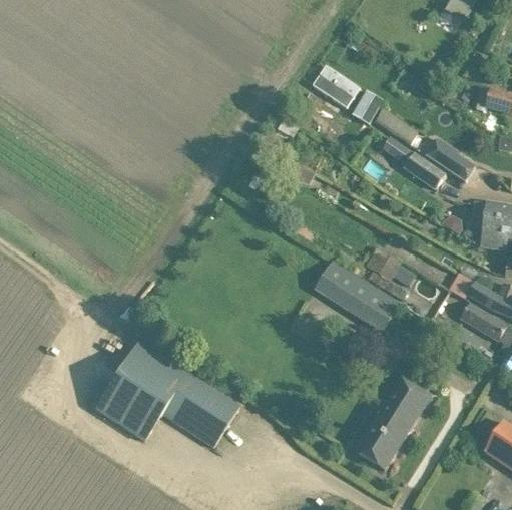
[(445,0),(442,7),(463,19),(473,0),(445,0)]
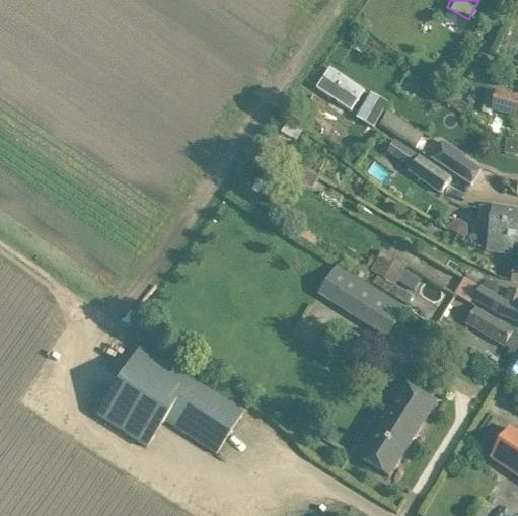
[(366,89),(325,63),(310,86),(351,114),(366,89)]
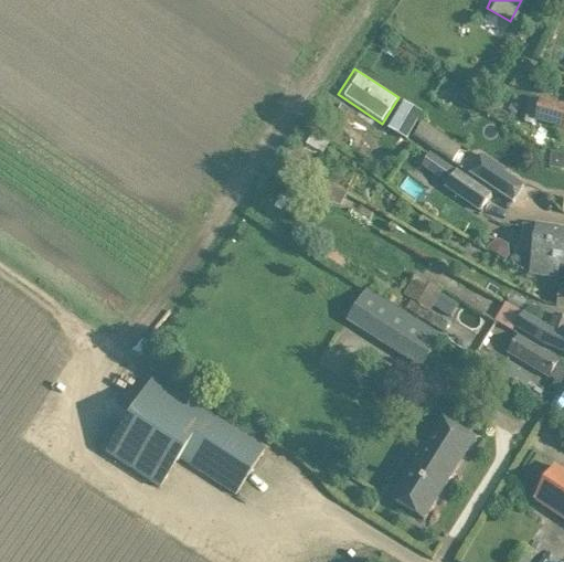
[(394,114),(413,125),(429,97),(411,86),(394,114)]
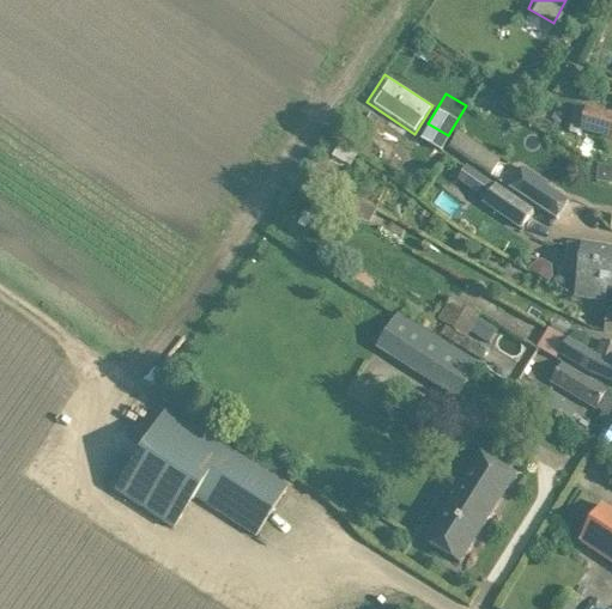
[(611,136),(611,111),(586,104),(580,128),(611,136)]
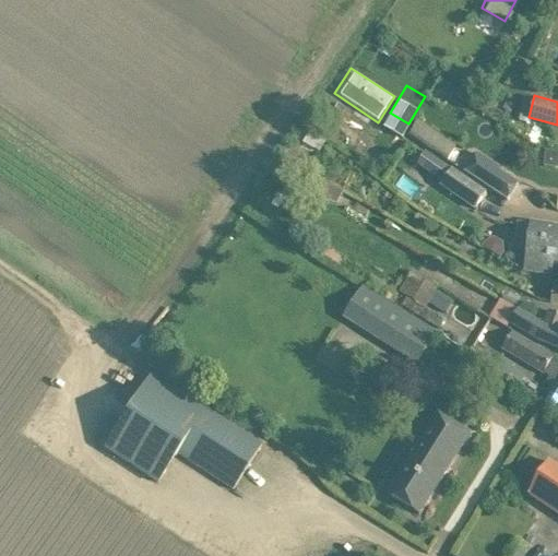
[(456,161),(465,149),(418,117),(411,130),(456,161)]
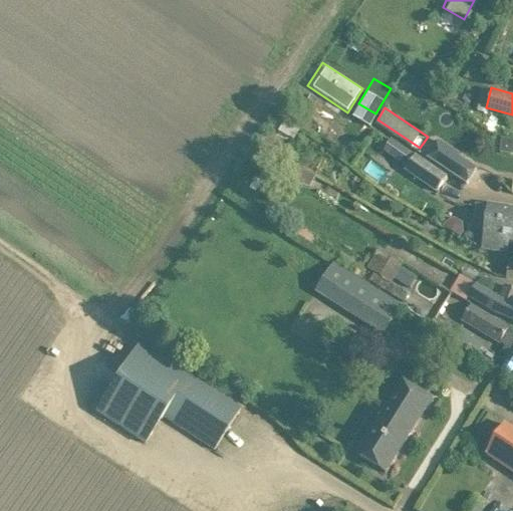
[(282,117),(277,128),(292,136),(297,125),(282,117)]
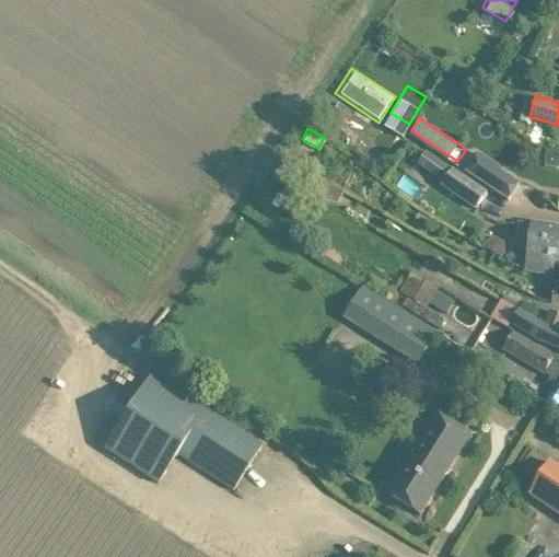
[(545,147),(543,162),(557,165),(558,149),(545,147)]
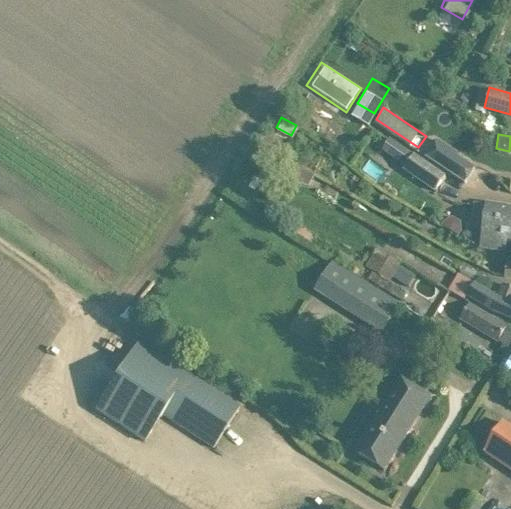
[(381,148),(405,164),(403,167),(435,189),(445,175),(413,153),(389,136),(381,148)]
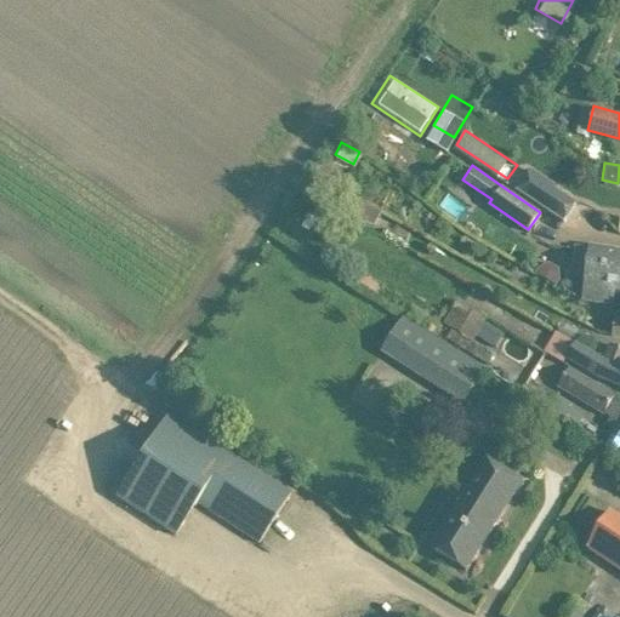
[(528,167),(515,188),(563,220),(575,201),(553,187),(555,186),(528,167)]
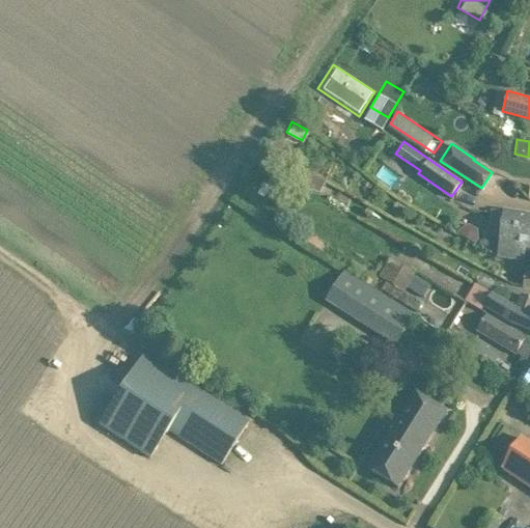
[(297,163),(289,175),(302,183),(309,169),(297,163)]
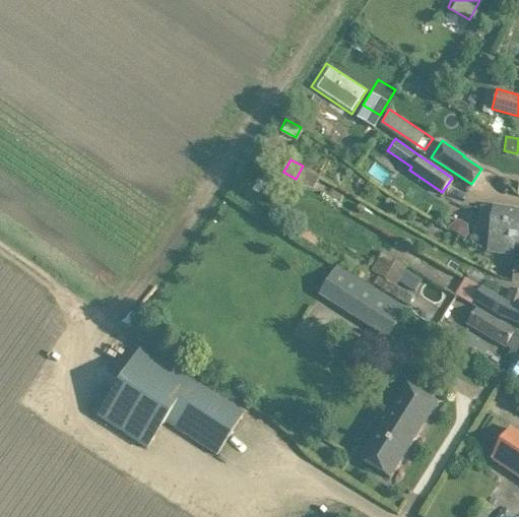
[(518,241),(518,208),(493,205),(481,204),(479,219),(491,221),(488,238),(487,250),(512,254),(514,241),(518,241)]
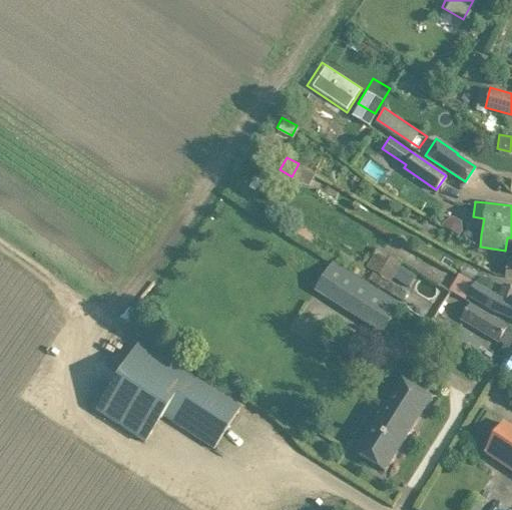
[(302,224),(297,230),(312,239),(316,233),(302,224)]
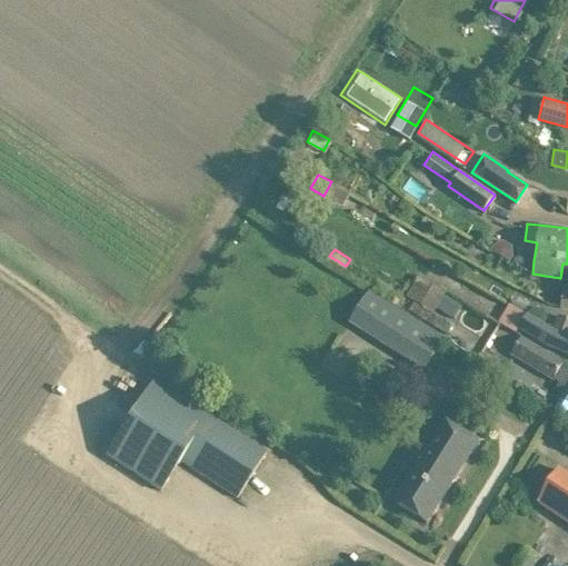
[(445,291),(432,284),(418,275),(405,296),(412,300),(407,307),(447,333),(451,324),(431,311),(445,291)]
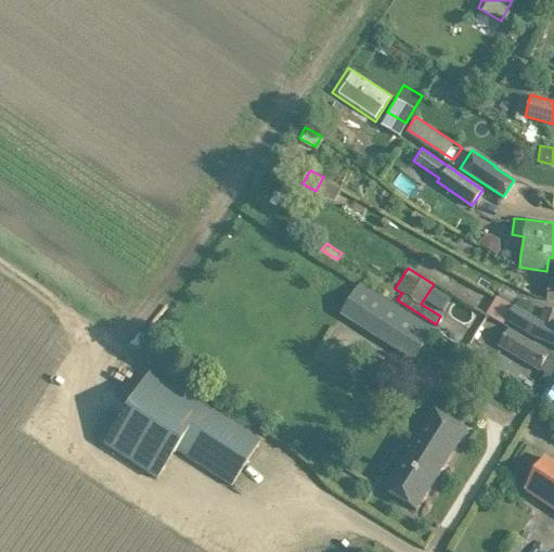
[(360,280),(339,312),(413,360),(435,329),(360,280)]
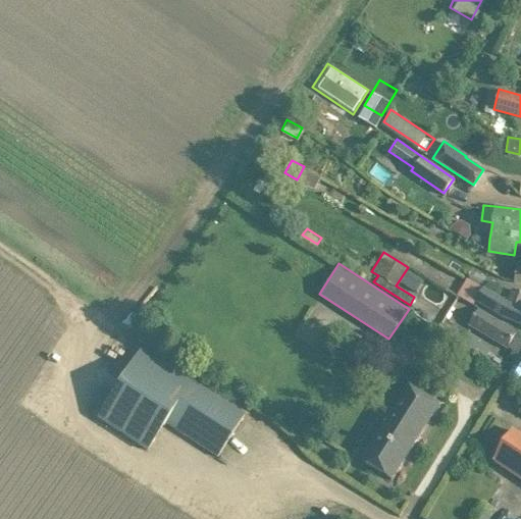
[(520,306),(510,302),(506,300),(483,287),(475,301),(502,316),(520,323),(520,306)]
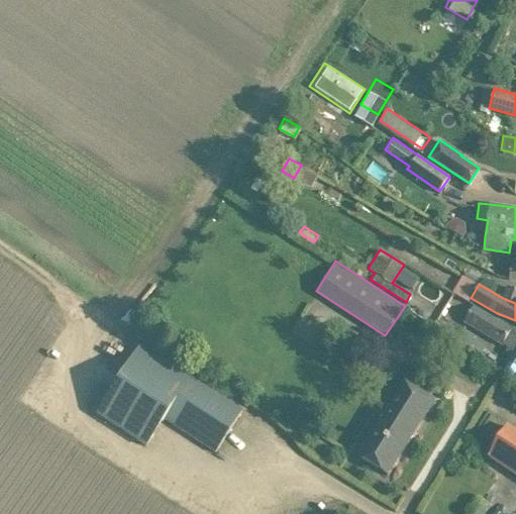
[(515,291),(509,289),(505,299),(515,303),(515,291)]
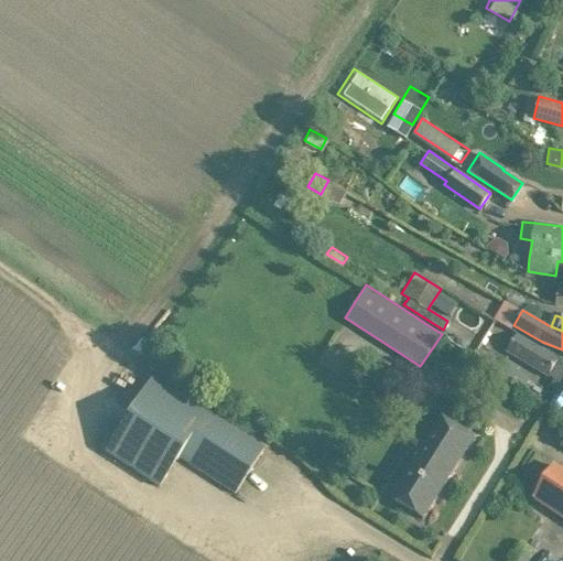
[(562,360),(517,332),(506,349),(548,375),(548,374),(554,378),(551,383),(556,386),(553,391),(555,392),(562,397),(562,360)]
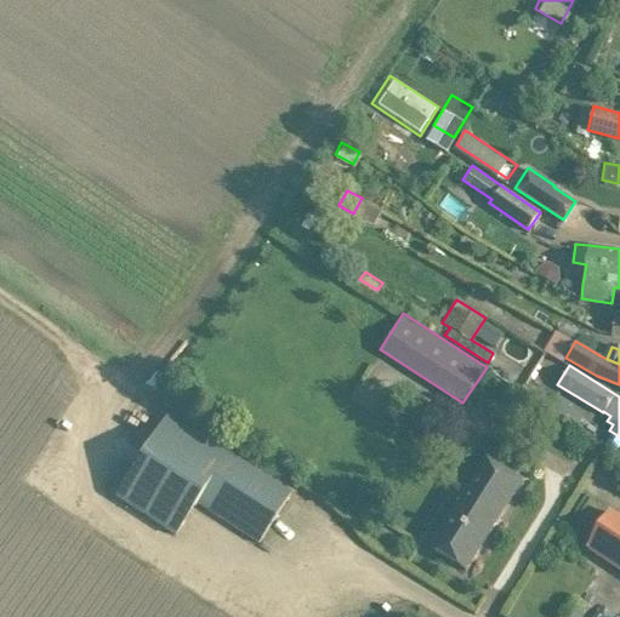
[(568,404),(561,415),(575,424),(582,413),(568,404)]
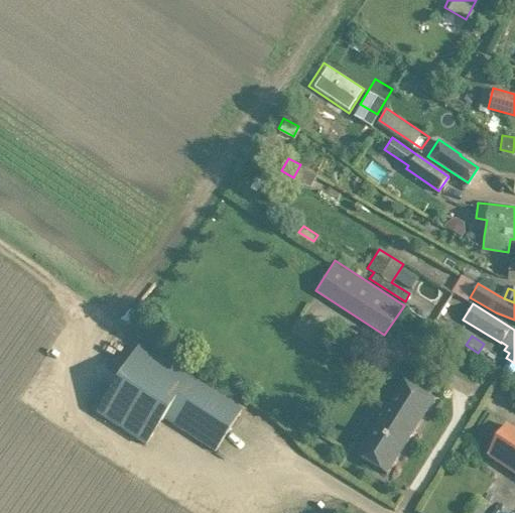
[(94,409),(127,431),(144,442),(162,415),(213,449),(240,408),(188,375),(138,342),(94,409)]
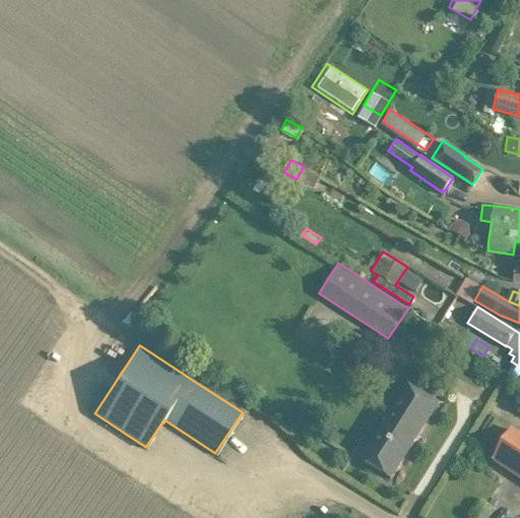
[(519,366),(513,362),(507,372),(519,381),(519,379),(519,366)]
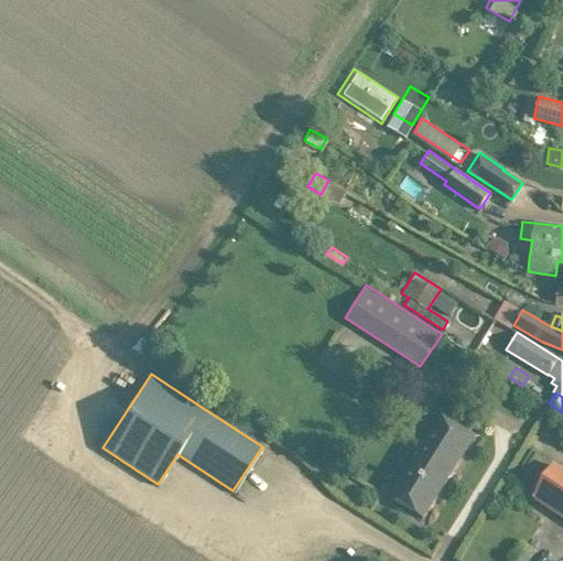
[(422,517),(454,466),(461,456),(474,434),(442,414),(428,435),(421,445),(389,496),(422,517)]
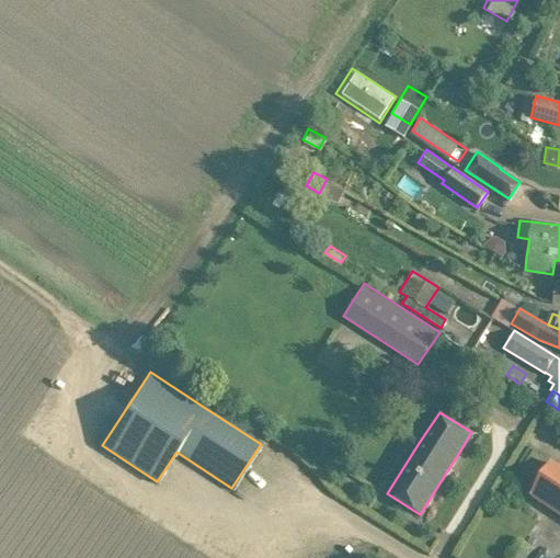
[(559,465),(551,460),(530,496),(559,514),(559,465)]
